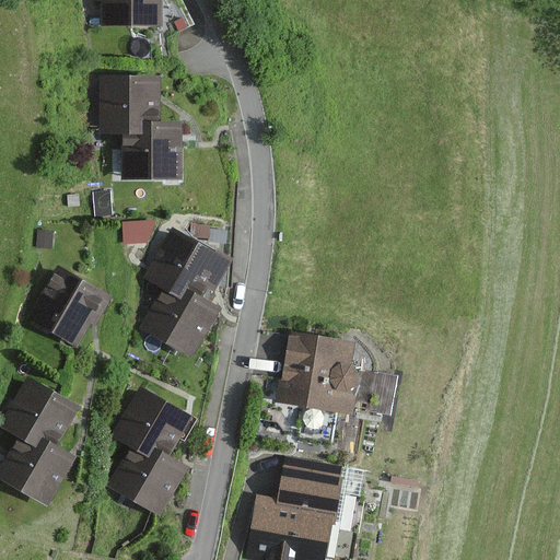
[(162,26),(162,0),(101,0),(101,25),(162,26)]
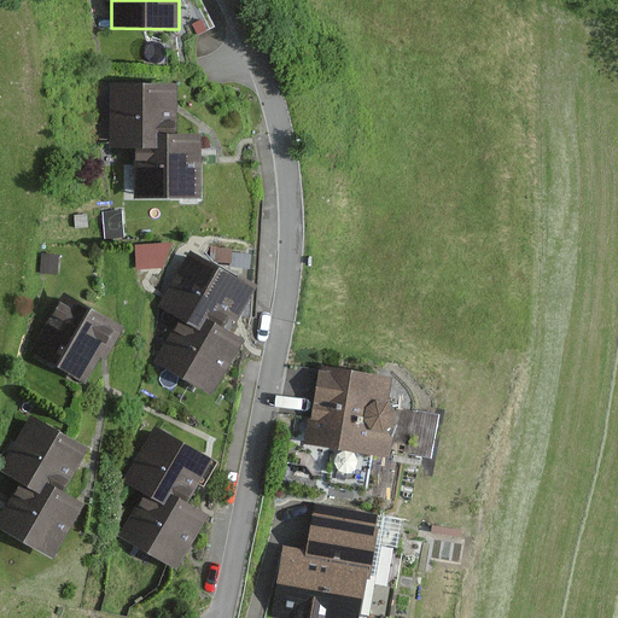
[(176,138),(175,85),(108,86),(109,139),(132,139),(176,138)]
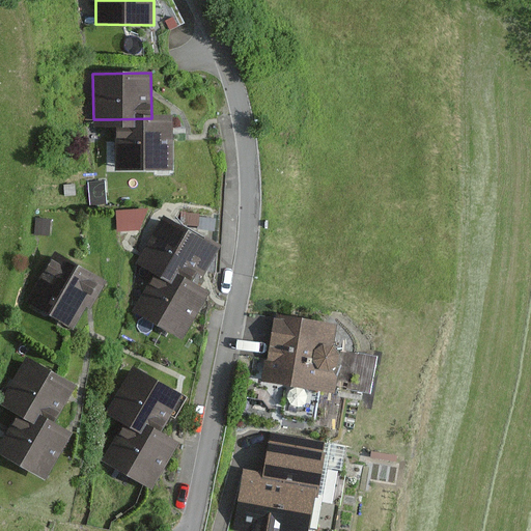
[(172,168),(171,118),(151,118),(113,119),(113,168),(172,168)]
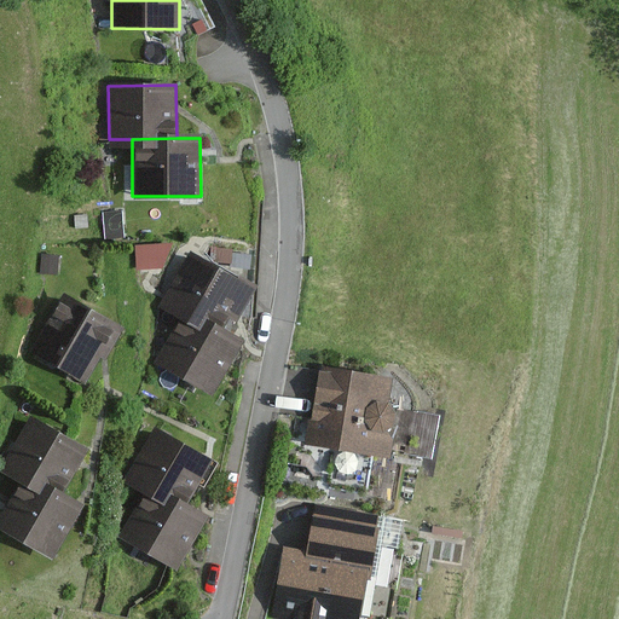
[(122,212),(103,213),(105,239),(125,238),(122,212)]
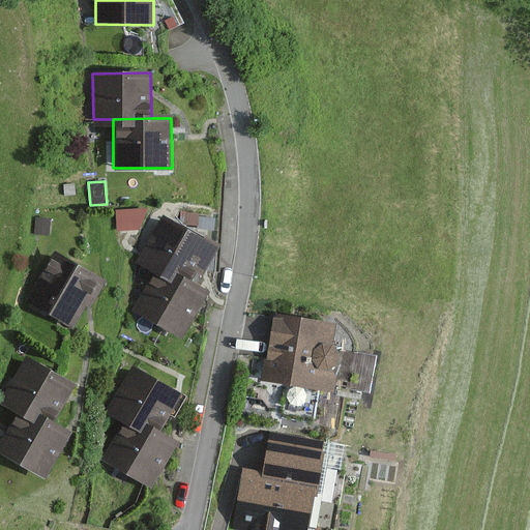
[(74,184),(63,185),(63,196),(74,196),(74,184)]
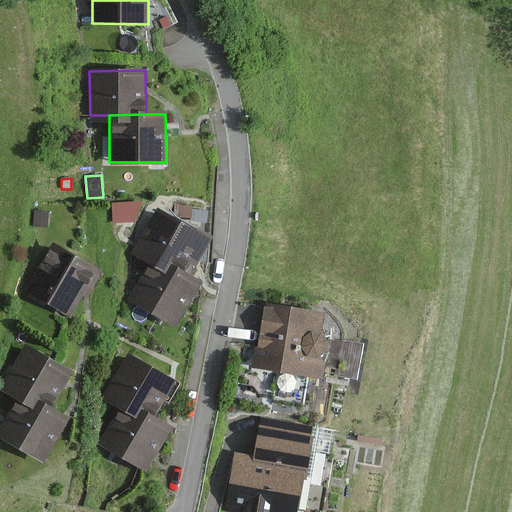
[(143,201),(112,203),(113,223),(135,222),(143,201)]
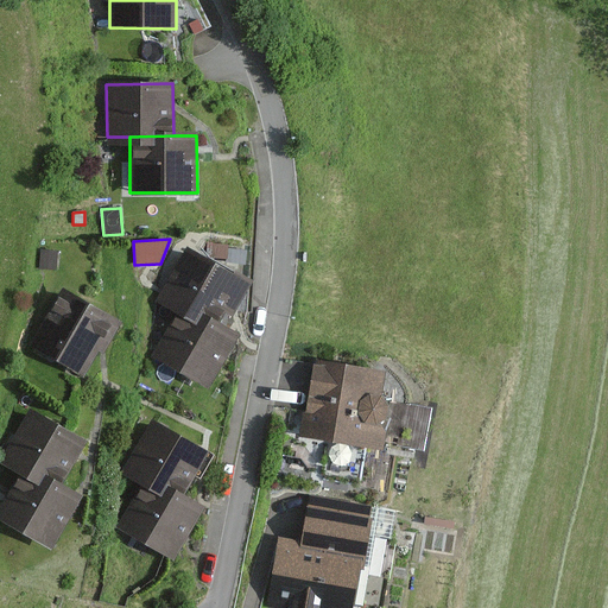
[(223,329),(251,283),(188,247),(162,293),(181,304),(223,329)]
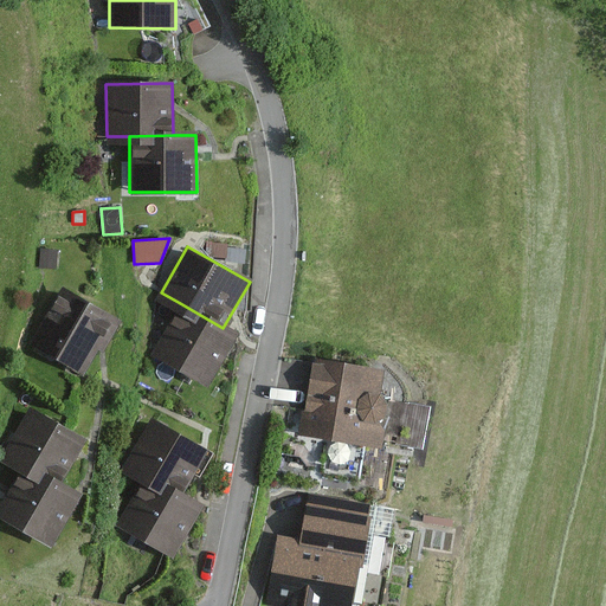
[(42,250),(40,268),(56,269),(57,251),(42,250)]
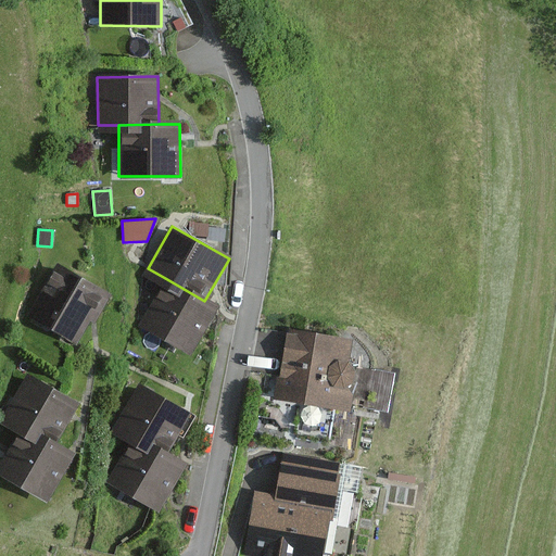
[(78,346),(108,295),(59,266),(28,317),(78,346)]
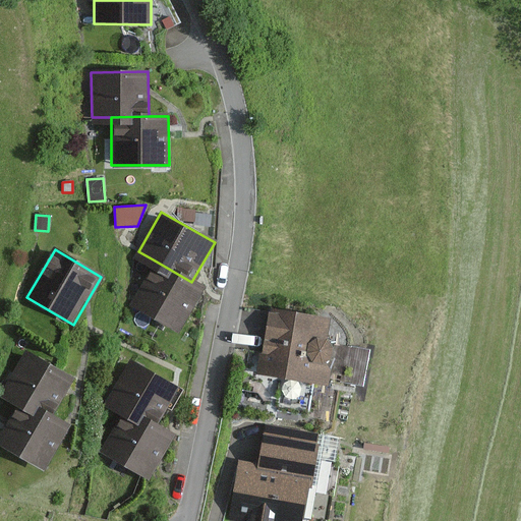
[(180,334),(205,289),(191,282),(155,261),(130,305),(180,334)]
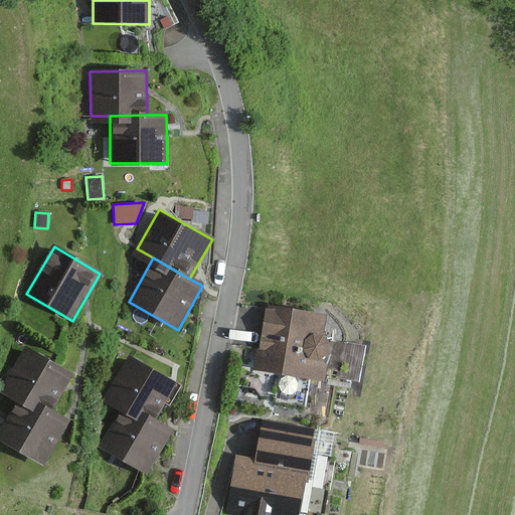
[(321,380),(331,317),(267,306),(256,369),(321,380)]
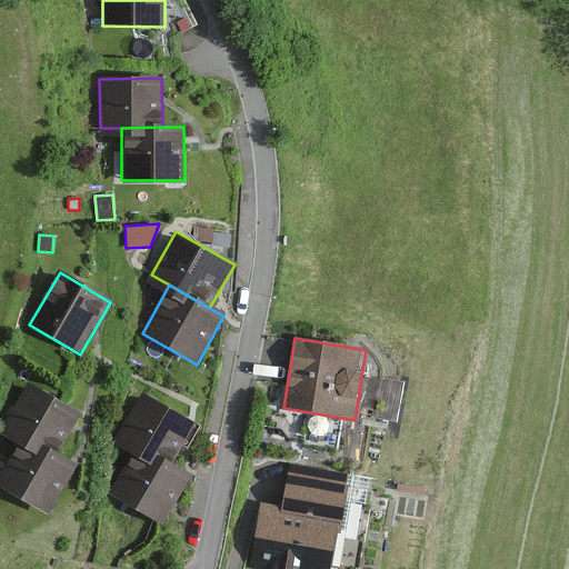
[(405,383),(382,378),(375,417),(397,421),(405,383)]
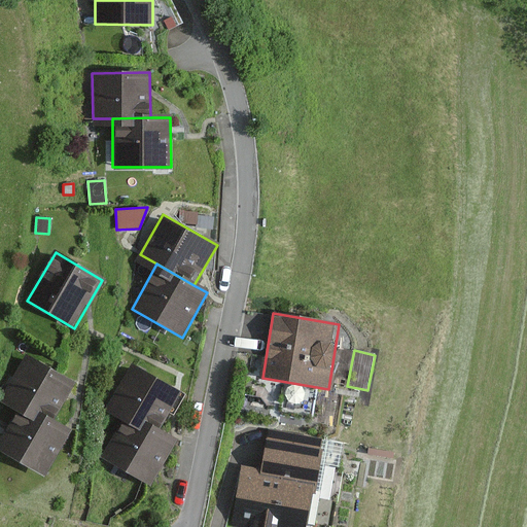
[(50,424),(75,383),(25,353),(0,393),(0,394),(21,407),(50,424)]
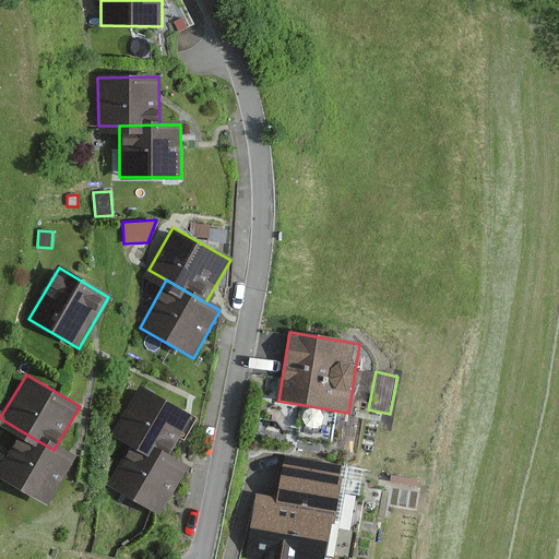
[(164,455),(187,415),(139,388),(116,429),(131,438),(164,455)]
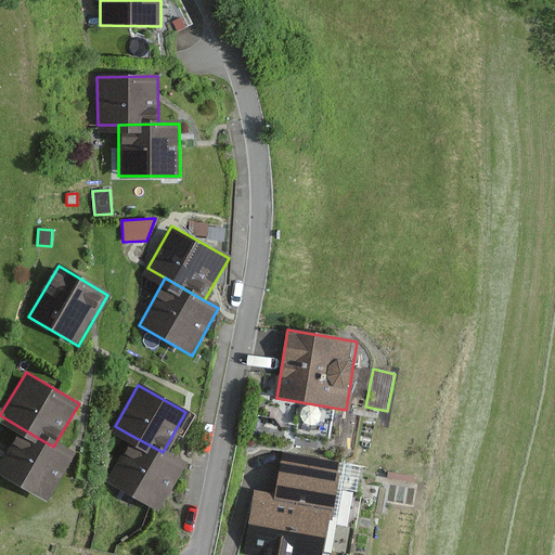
[(0,476),(47,502),(72,456),(53,447),(22,428),(0,466),(0,476)]
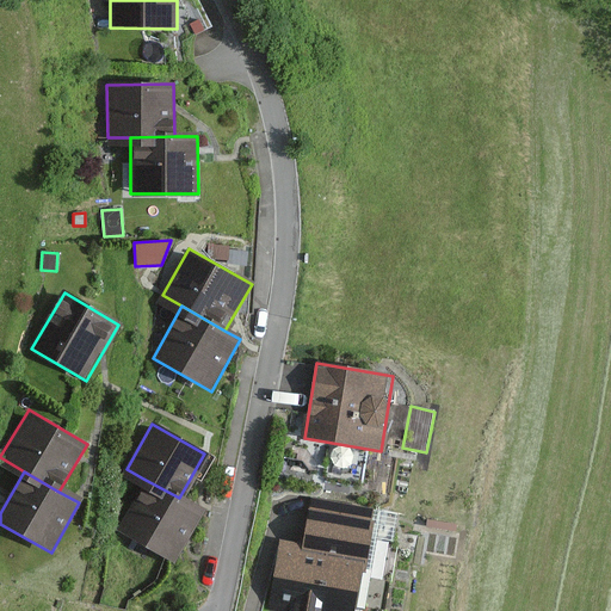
[(176,563),(203,512),(179,498),(143,479),(115,530),(176,563)]
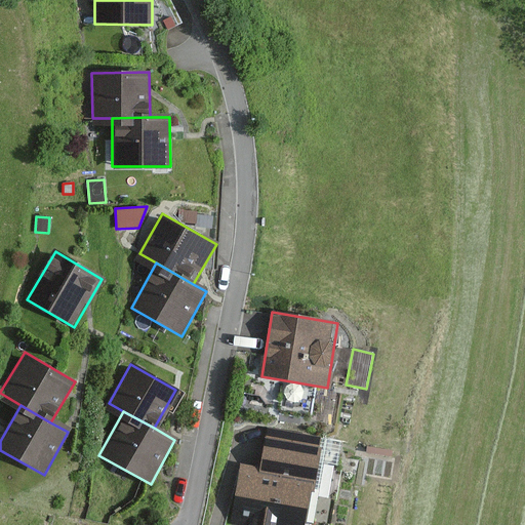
[(316,492),(325,437),(266,427),(258,467),(240,463),(230,522),(244,524),(304,524),(311,491),(316,492)]
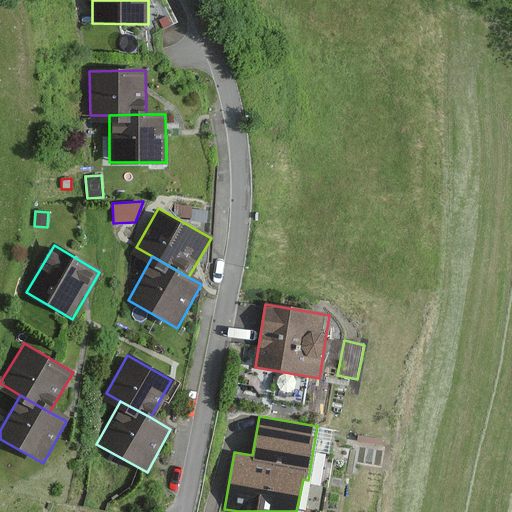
All buildings are outlined.
